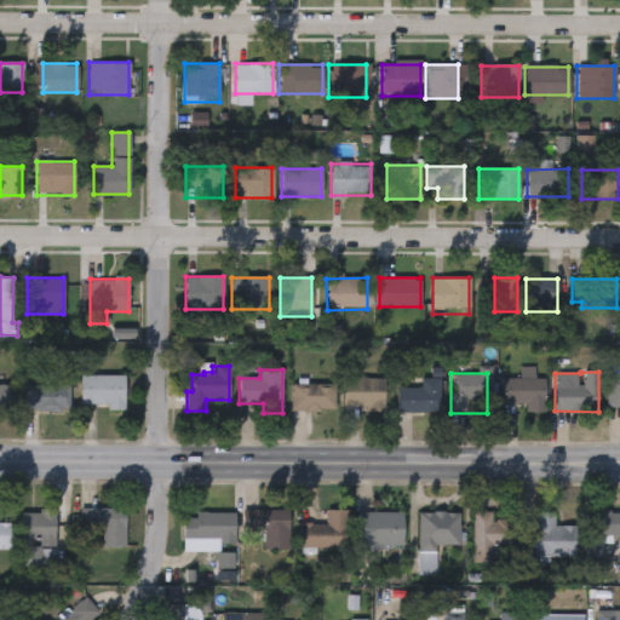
[(125,375),(125,409),(80,409),(80,375),(125,375)]
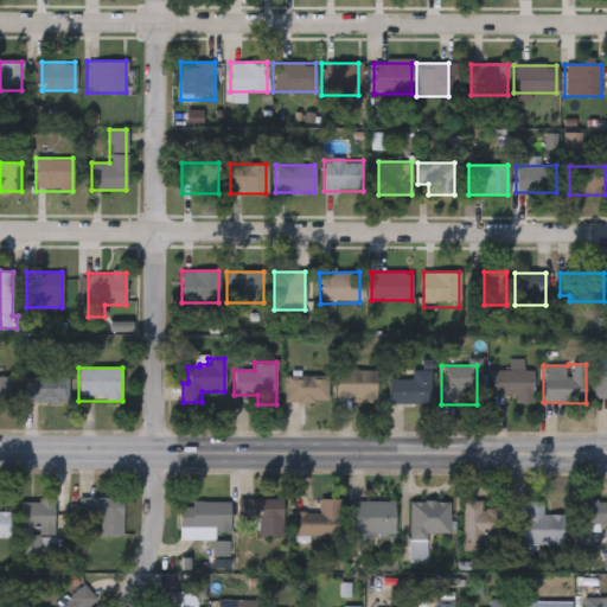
[(376,398),(337,398),(337,371),(376,371),(376,398)]
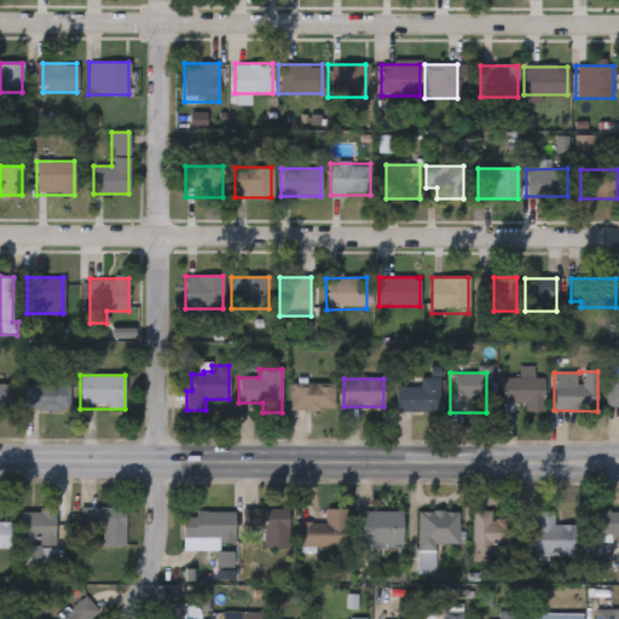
[(439,379),(439,412),(397,412),(397,388),(420,388),(420,379),(439,379)]
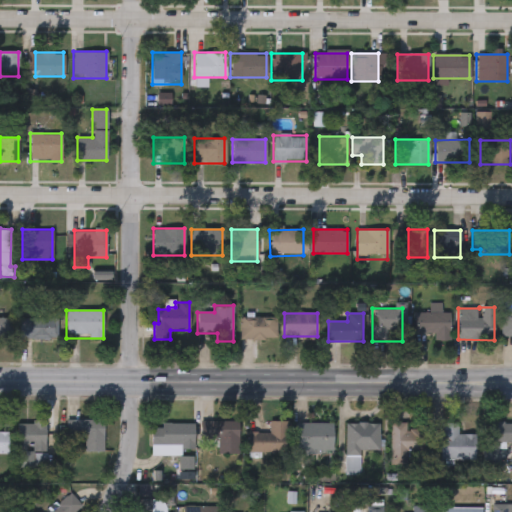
[(434,333),(414,333),(414,313),(450,313),(450,341),(434,341),(434,333)]
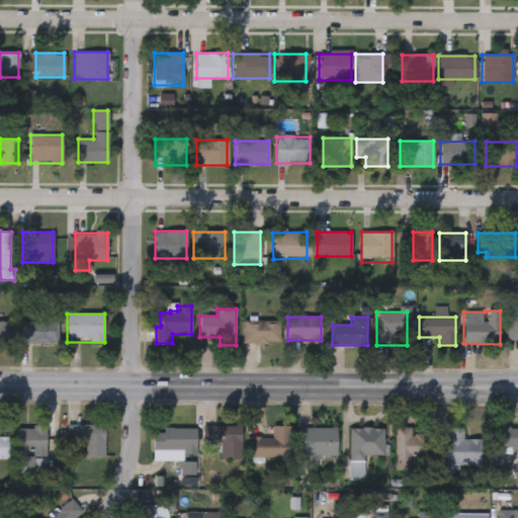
[(517,317),(517,341),(507,341),(507,317),(517,317)]
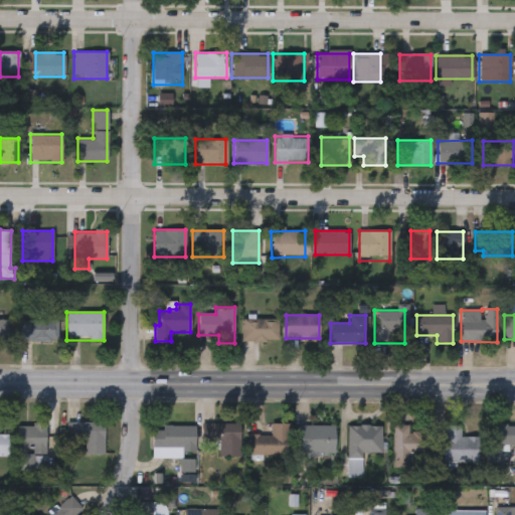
[(0,342),(0,319),(9,319),(9,342),(0,342)]
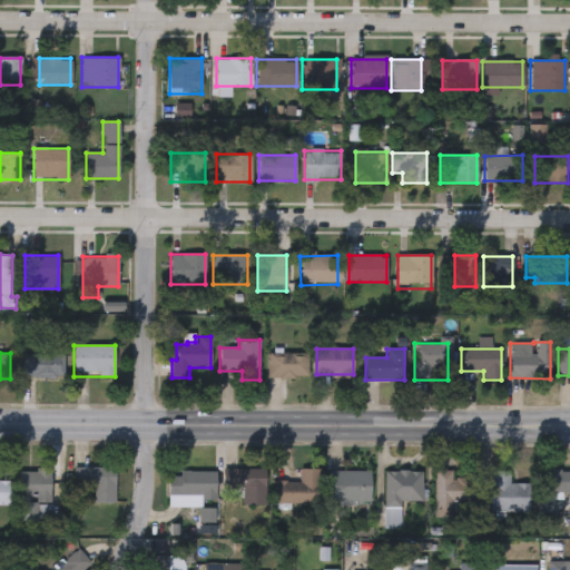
[(307,353),(307,377),(267,377),(267,353),(307,353)]
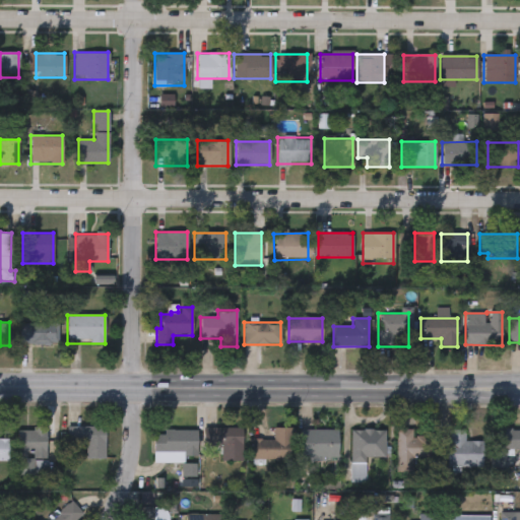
[(58,344),(19,344),(19,324),(58,324),(58,344)]
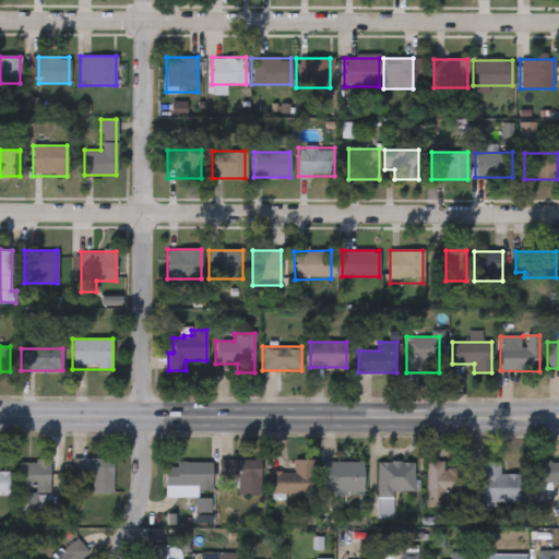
[(92,474),(71,474),(71,455),(113,456),(113,490),(92,490),(92,474)]
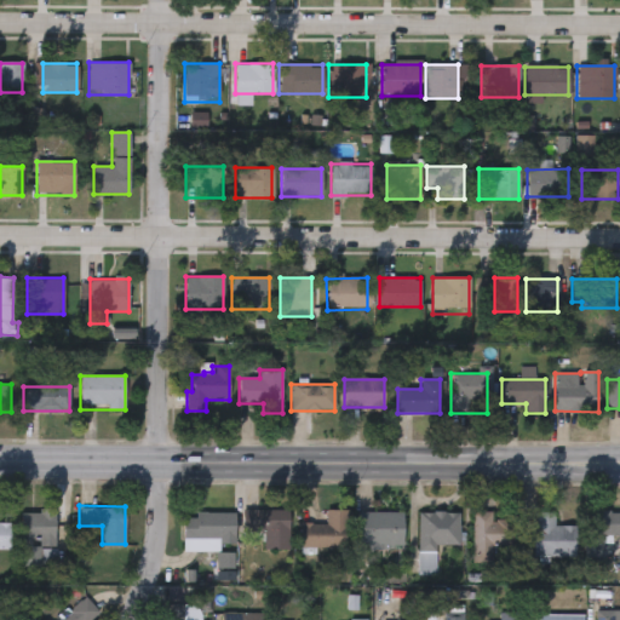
[(288,506),(288,546),(262,546),(262,529),(246,529),(246,506),(288,506)]
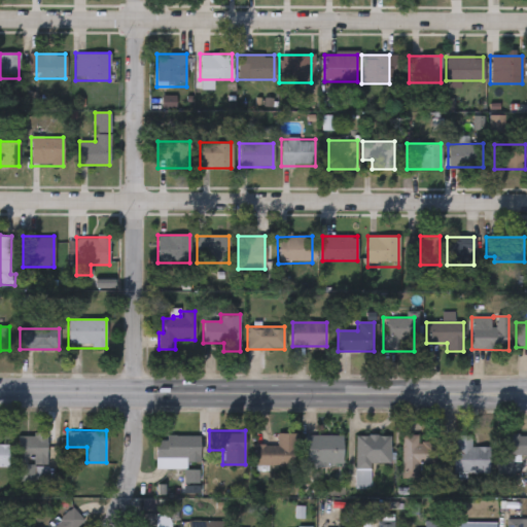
[(255,463),(255,443),(277,443),(277,430),(294,430),(294,463),(255,463)]
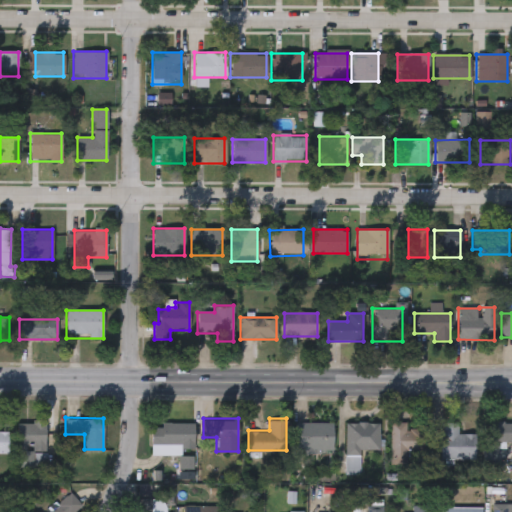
[(45,465),(17,465),(17,419),(45,419),(45,465)]
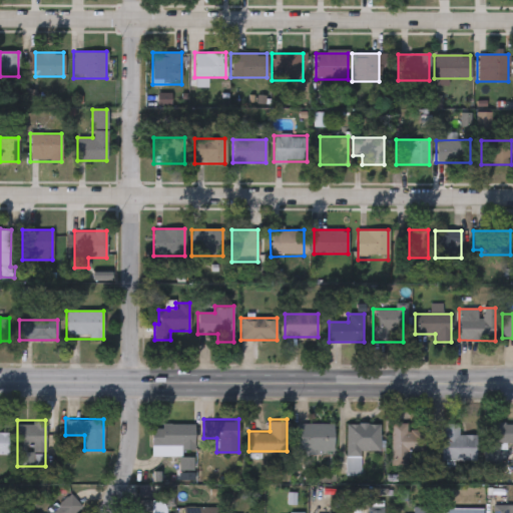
[(334,421),(334,452),(297,452),(297,421),(334,421)]
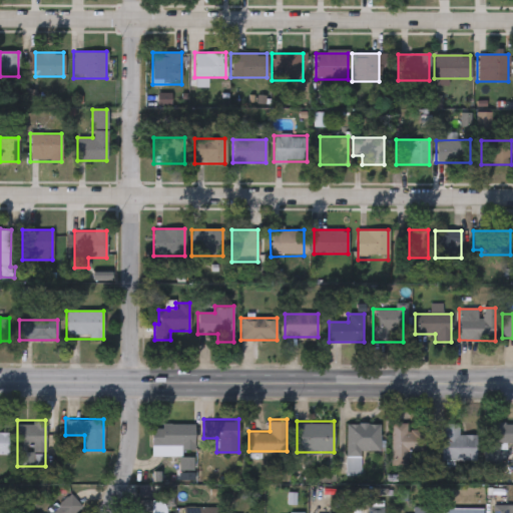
[(392,463),(392,421),(407,421),(407,429),(426,429),(426,450),(408,450),(408,463),(392,463)]
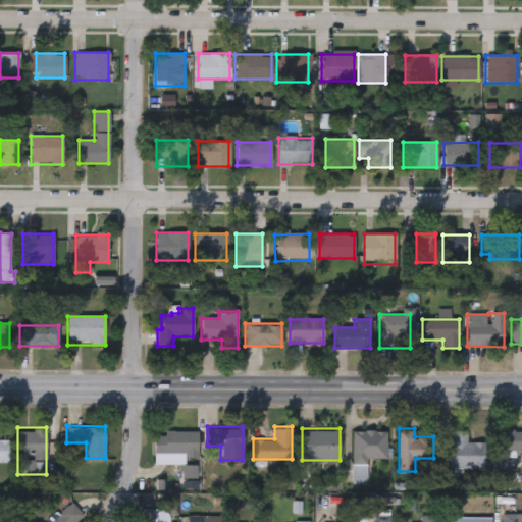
[(493,467),(492,428),(521,428),(521,449),(510,449),(510,467),(493,467)]
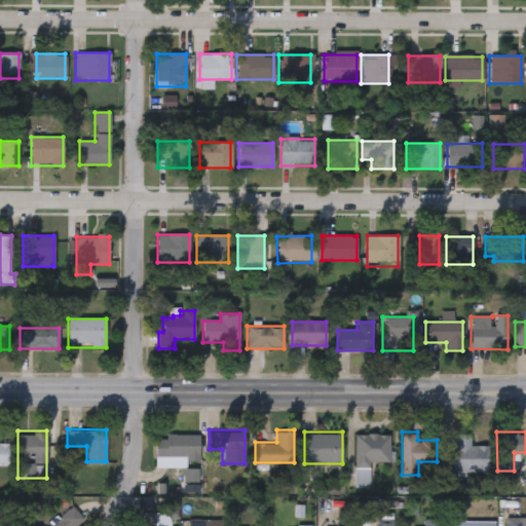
[(187,465),(155,465),(155,433),(199,433),(199,459),(187,459),(187,465)]
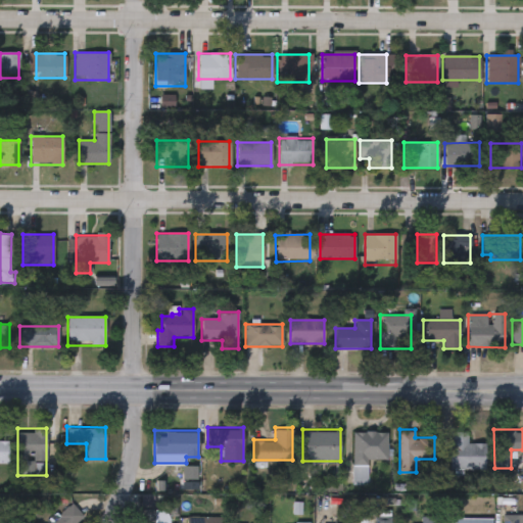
[(353,461),(353,430),(387,430),(387,461),(353,461)]
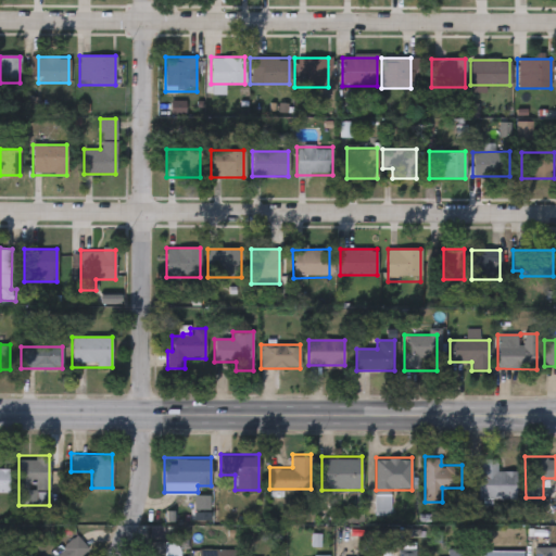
[(480,496),(480,457),(497,457),(497,469),(517,469),(517,496),(480,496)]
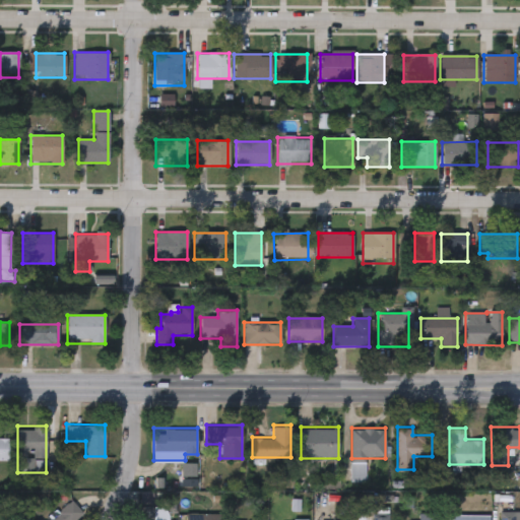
[(0,436),(9,436),(9,458),(0,458),(0,436)]
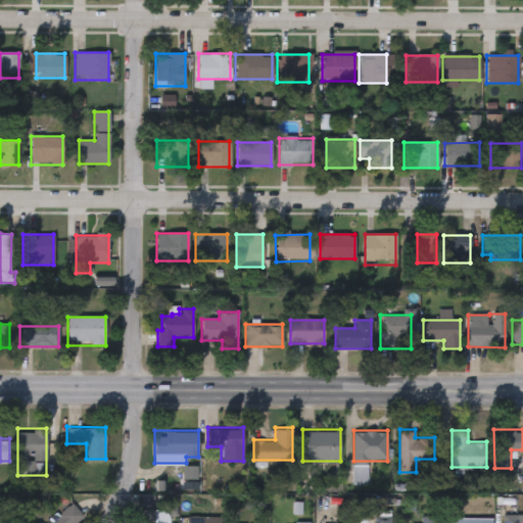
[(84,514),(74,522),(44,522),(69,500),(84,514)]
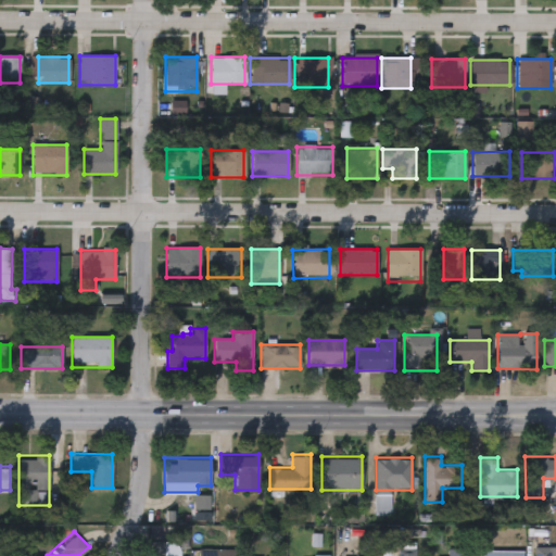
[(150,555),(151,539),(186,539),(185,555),(150,555)]
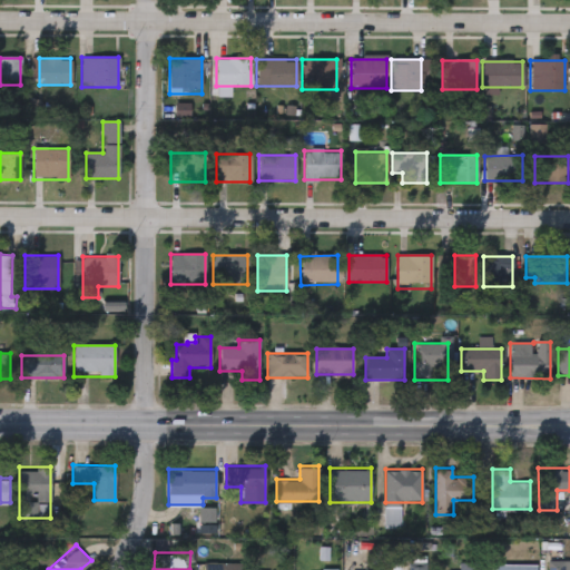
[(549,569),(549,559),(569,559),(569,569),(549,569)]
